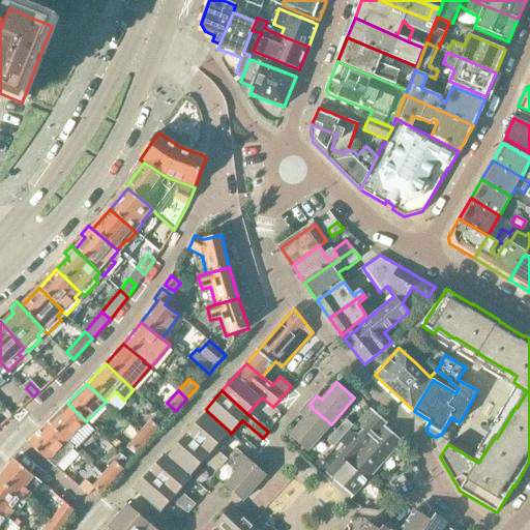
[(67,403),(49,422),(68,440),(86,421),(67,403)]
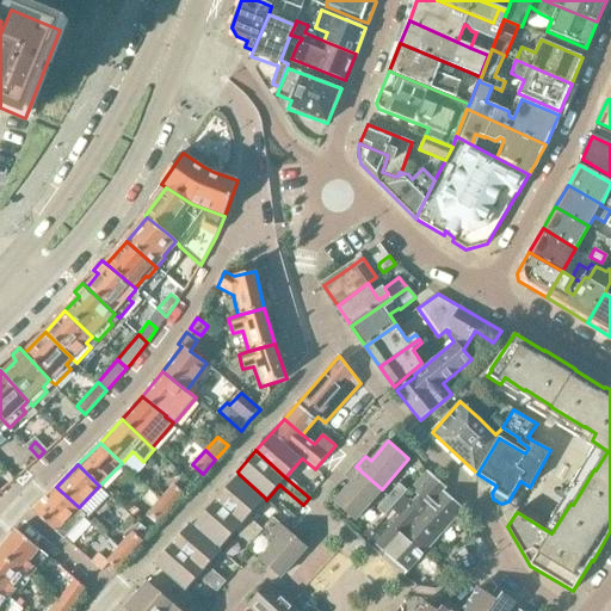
[(356,522),(382,489),(356,467),(346,479),(352,483),(335,504),(356,522)]
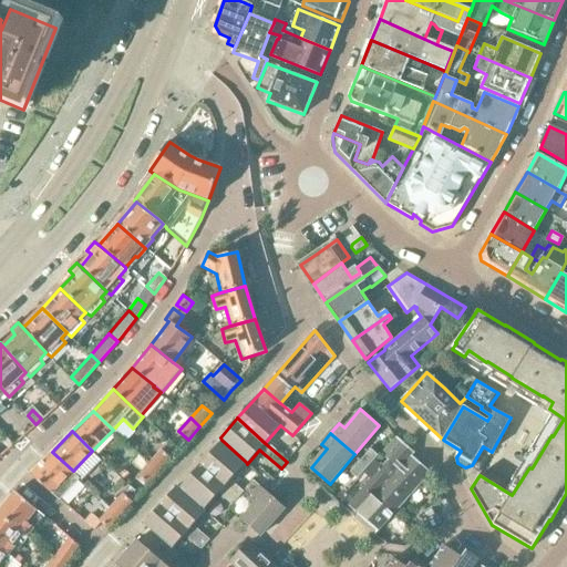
[(375,475),(404,501),(430,472),(412,455),(414,452),(404,443),(397,437),(380,456),(388,463),(375,475)]
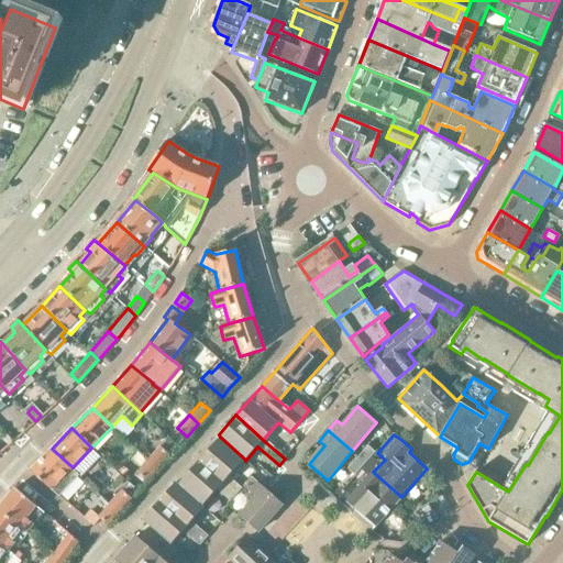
[(220,437),(197,464),(234,497),(242,488),(229,476),(244,459),(220,437)]
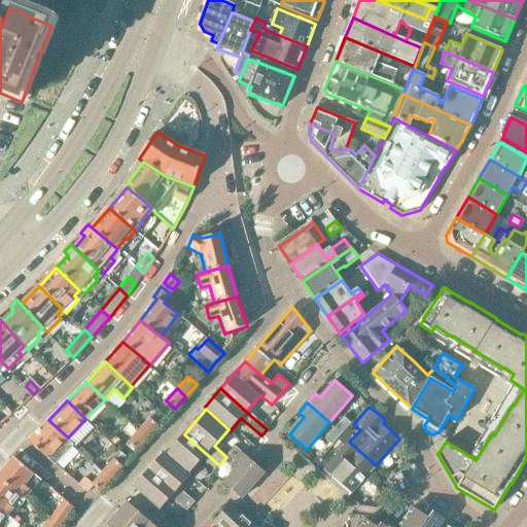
[(336,427),(342,433),(351,423),(345,417),(336,427)]
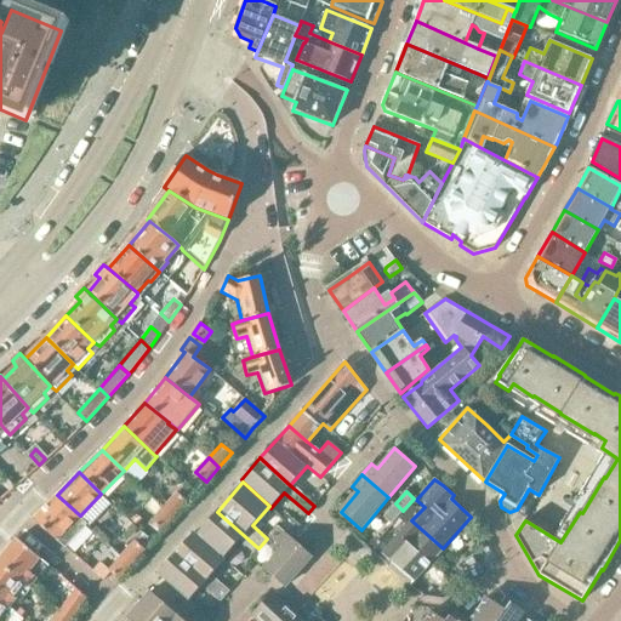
[(165,507),(175,517),(188,502),(177,493),(165,507)]
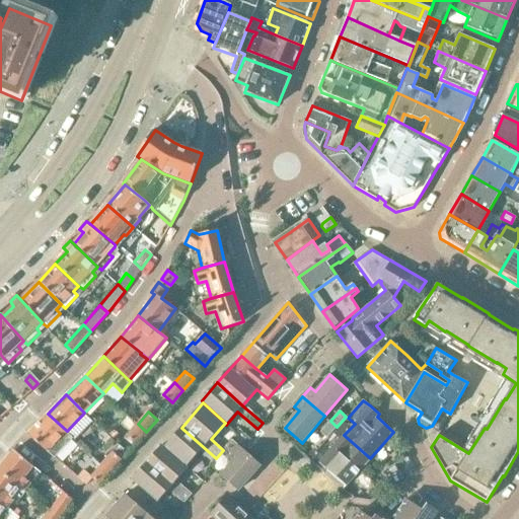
[(74,438),(67,431),(48,414),(28,434),(48,451),(55,458),(74,438)]
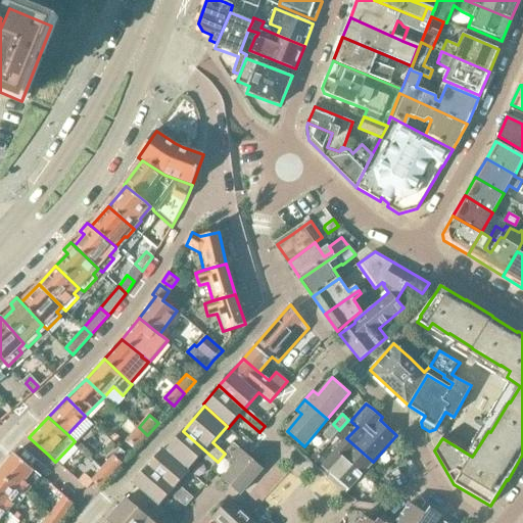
[(330,441),(339,430),(333,424),(323,435),(330,441)]
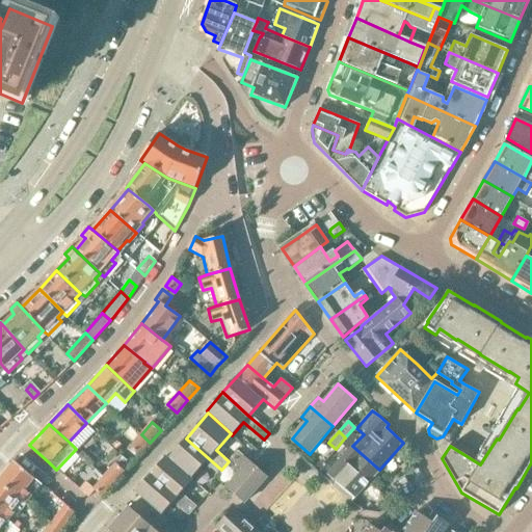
[(139,454),(150,443),(141,434),(131,447),(139,454)]
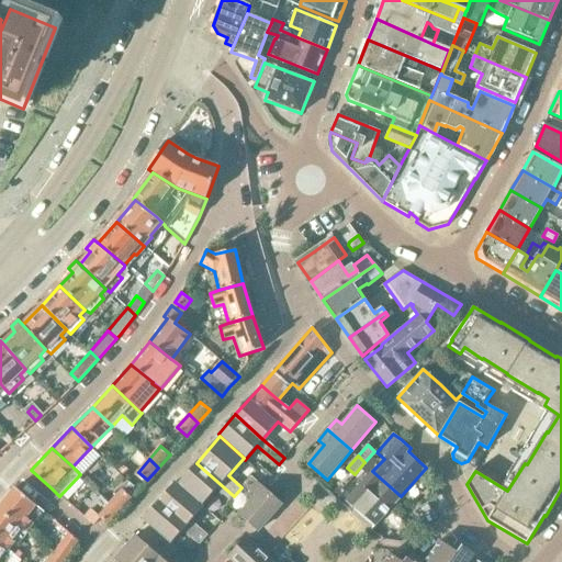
[(179,484),(203,504),(214,492),(217,489),(229,501),(234,496),(197,463),(179,484)]
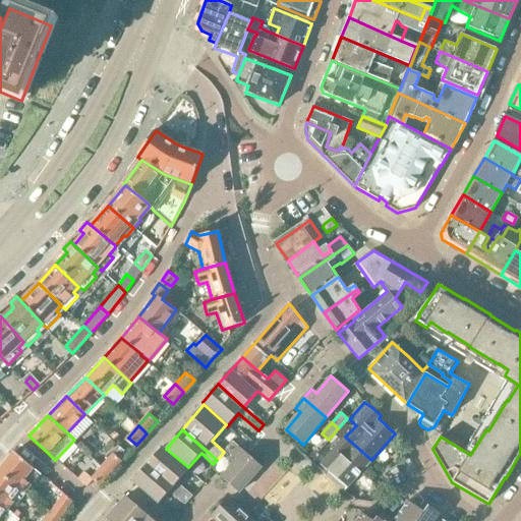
[(347,486),(371,460),(345,437),(325,459),(319,452),(310,460),(317,466),(343,490),(347,486)]
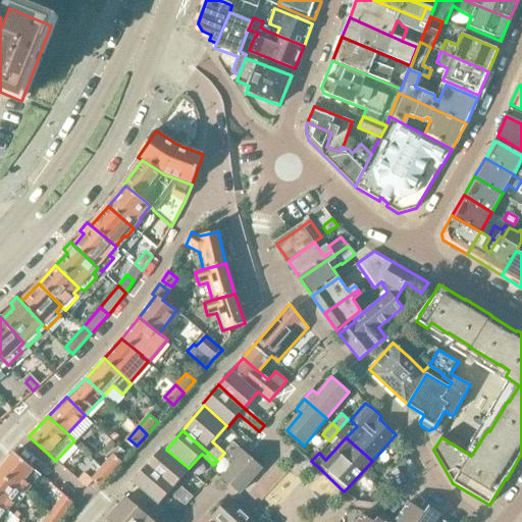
[(238,461),(236,464),(222,479),(239,494),(261,469),(263,468),(233,441),(225,450),(238,461)]
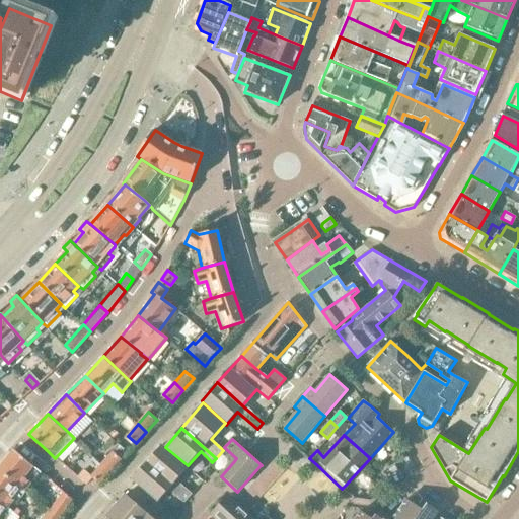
[(189,467),(188,465),(165,447),(162,445),(147,461),(190,498),(194,493),(177,479),(189,467)]
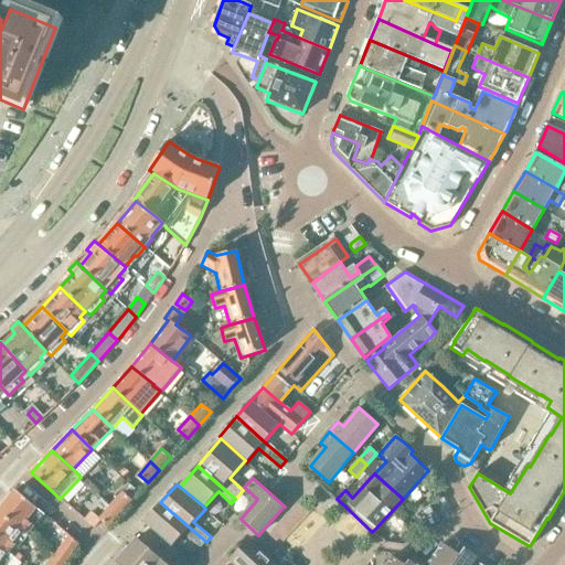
[(16,490),(0,509),(0,512),(23,532),(24,531),(30,524),(34,528),(44,514),(16,490)]
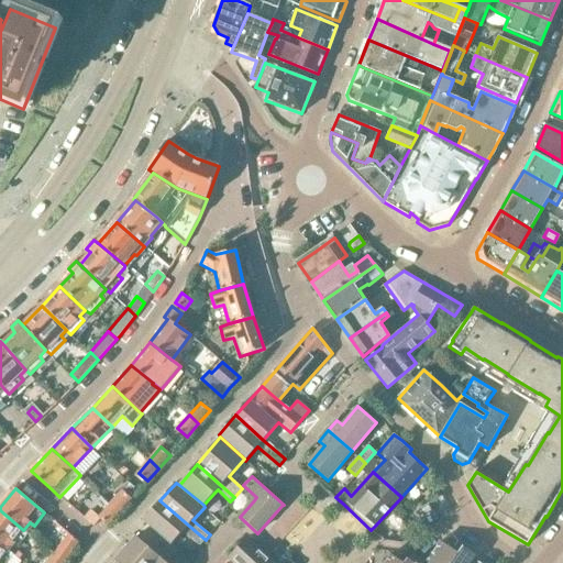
[(111,504),(121,512),(132,499),(122,490),(111,504)]
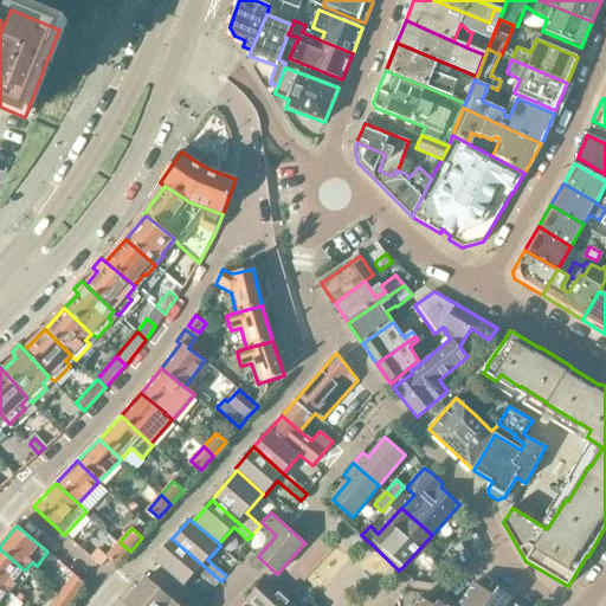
[(217,586),(221,581),(172,539),(154,559),(178,579),(185,586),(198,571),(217,586)]
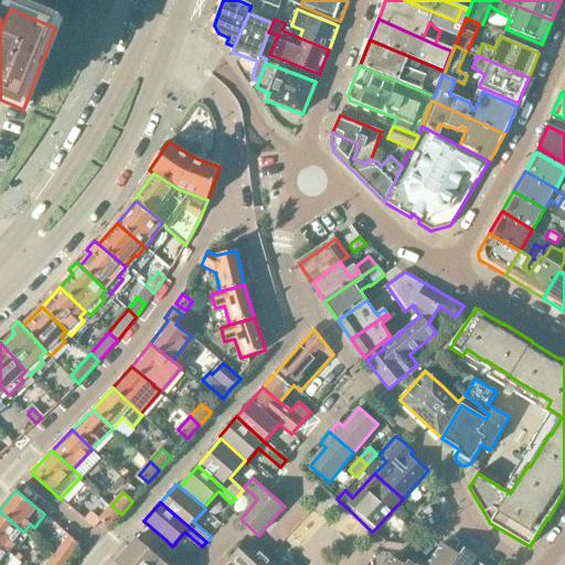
[(109,526),(121,514),(112,505),(99,518),(109,526)]
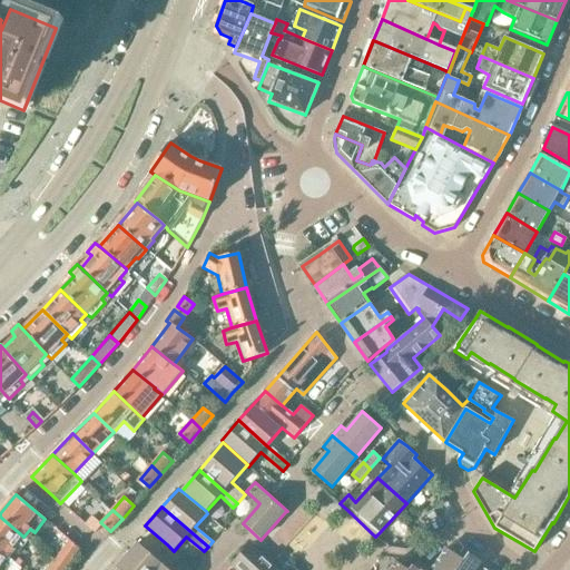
[(28,539),(25,536),(23,537),(0,517),(0,552),(7,558),(7,557),(13,550),(17,552),(28,539)]
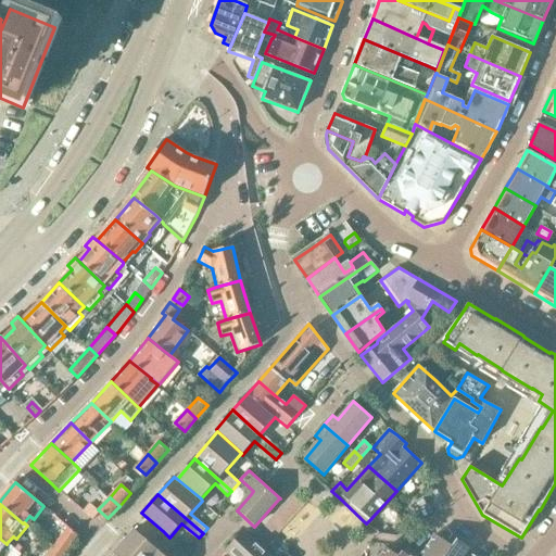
[(68,528),(57,544),(66,552),(78,535),(68,528)]
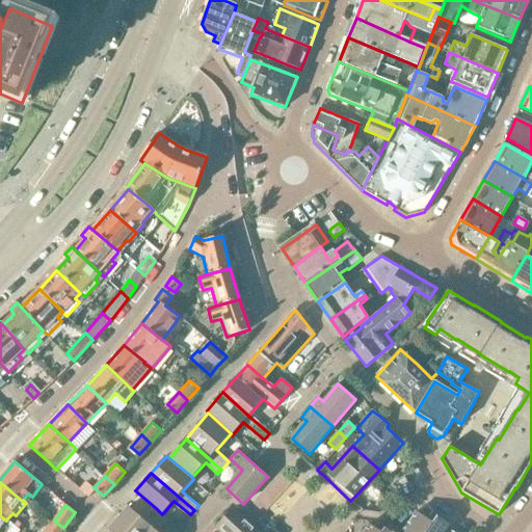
[(108,529),(111,531),(145,531),(162,514),(156,508),(145,521),(129,506),(108,529)]
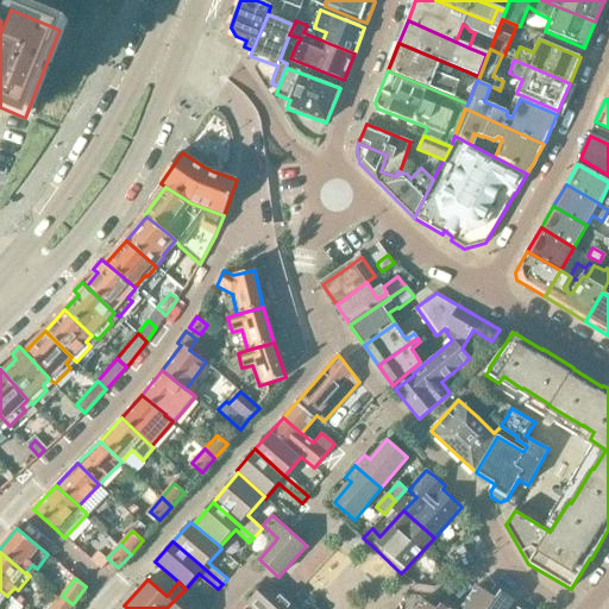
[(250,608),(314,608),(322,600),(313,592),(306,601),(309,604),(305,608),(295,608),(267,584),(248,606),(250,608)]
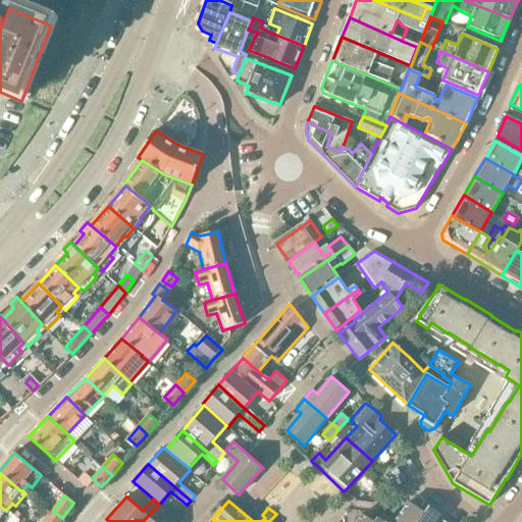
[(439,521),(441,519),(438,517),(440,515),(428,507),(425,513),(408,502),(396,521),(398,521),(439,521)]
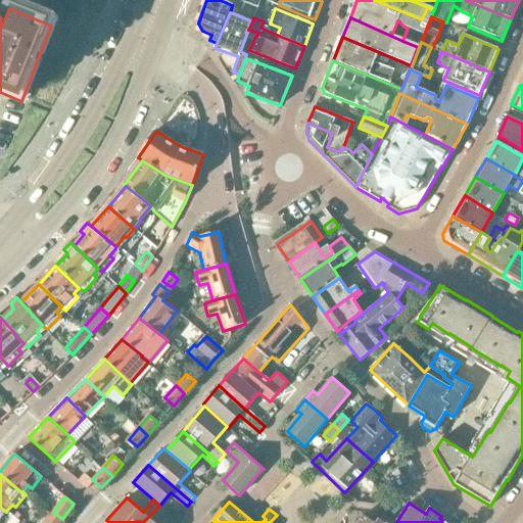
[(143,522),(155,522),(165,510),(159,506),(143,522)]
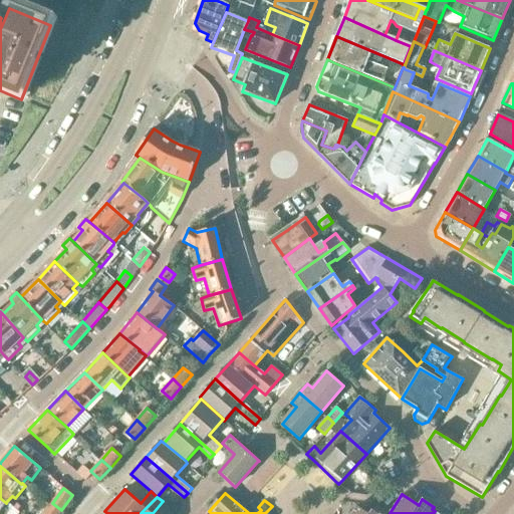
[(3,513),(10,505),(6,502),(6,503),(0,498),(0,513),(3,513)]
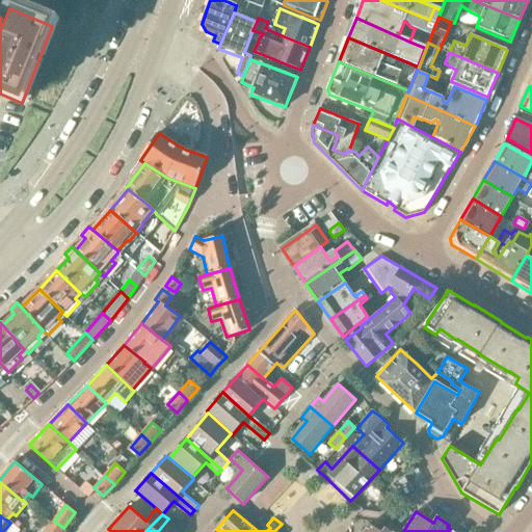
[(60,531),(63,528),(54,521),(46,531),(60,531)]
